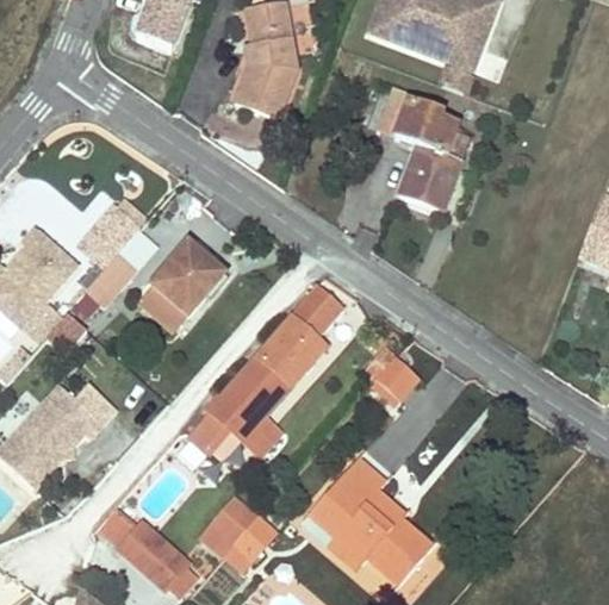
[(148,0),(135,36),(169,48),(187,0),(148,0)]
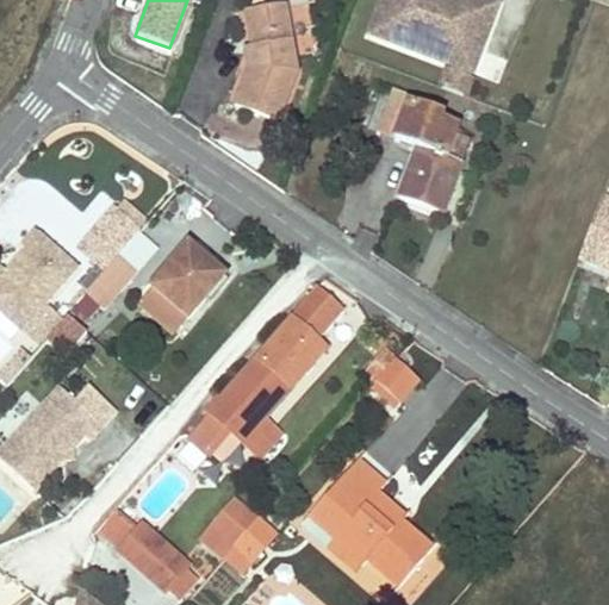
[(246,69),(234,100),(279,118),(298,69),(285,1),(243,10),(252,42),(258,67),(248,69),(246,69)]
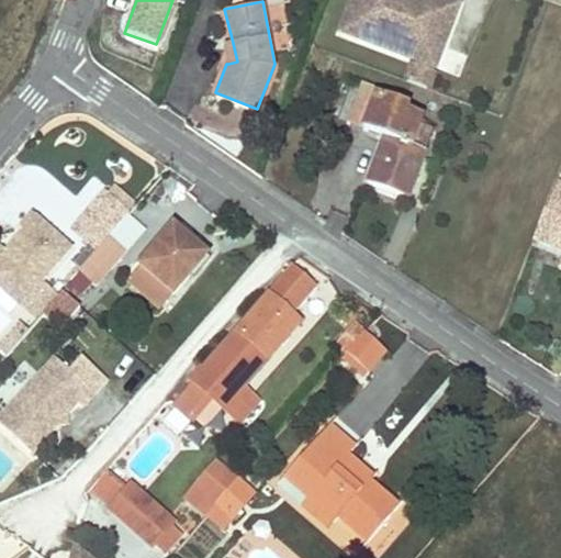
[(224,41),(228,64),(237,62),(232,38),(224,41)]
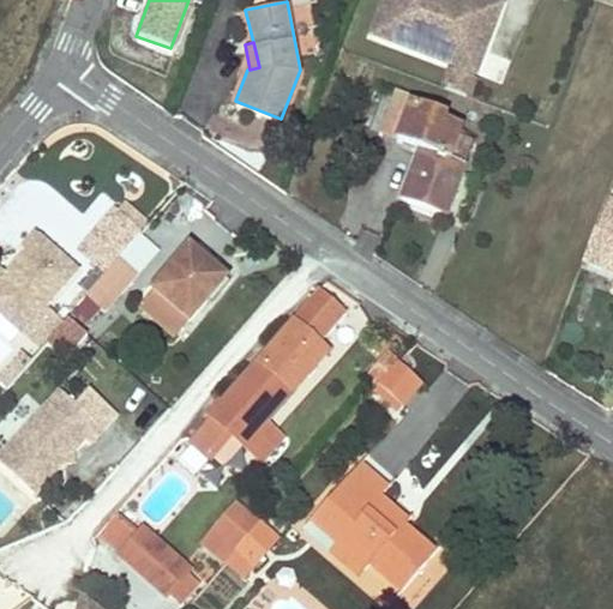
[(412,91),(395,137),(418,145),(400,193),(445,210),(475,131),(432,114),(434,108),(414,101),(415,96),(436,104),(442,90),(432,86),(438,72),(421,66),(412,91)]
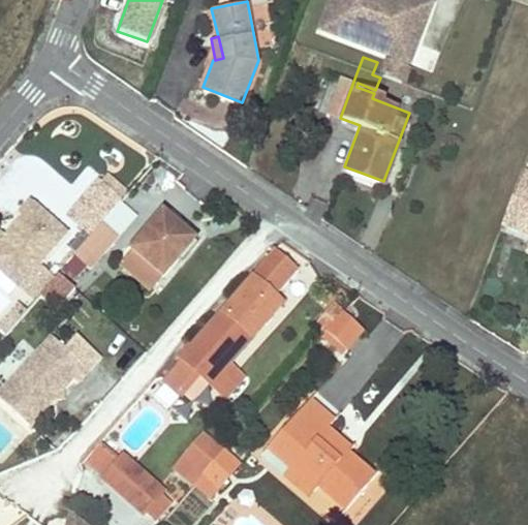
[(325,111),(340,118),(354,79),(340,74),(325,111)]
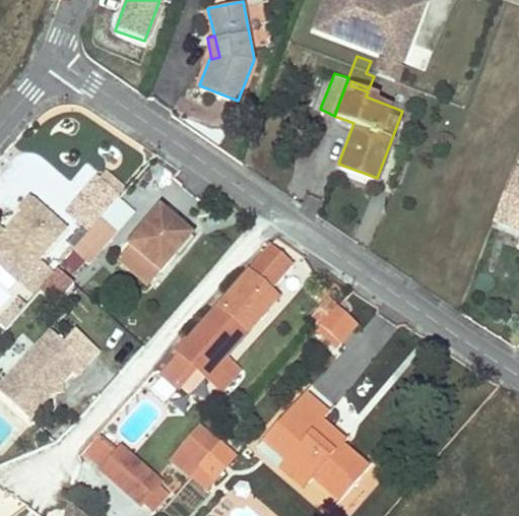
[(518,170),(511,167),(492,218),(518,229),(518,170)]
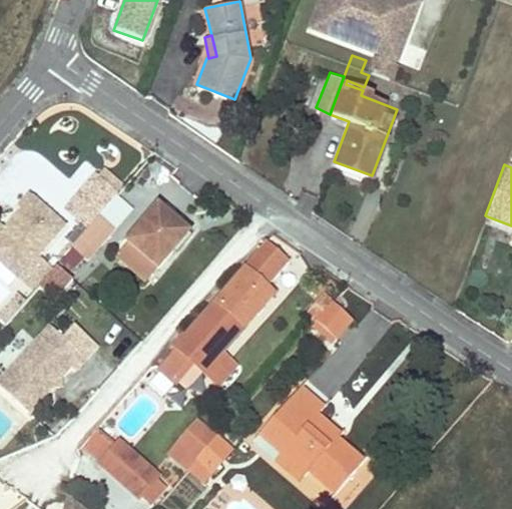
[(98,168),(85,184),(106,201),(119,186),(98,168)]
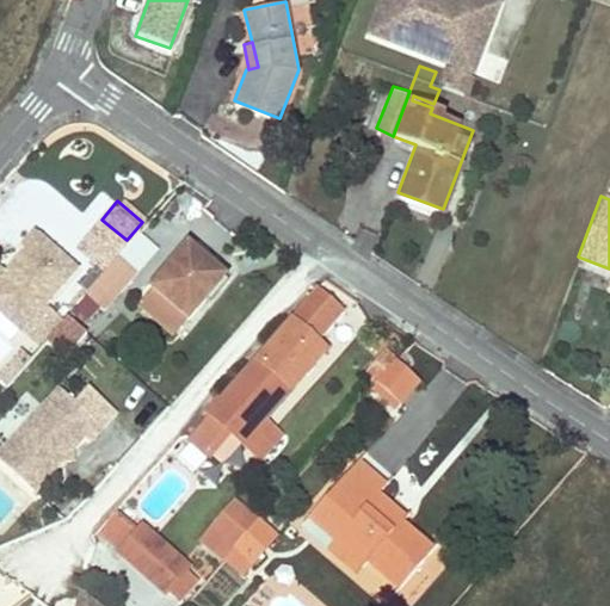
[(102,220),(82,241),(108,264),(127,240),(102,220)]
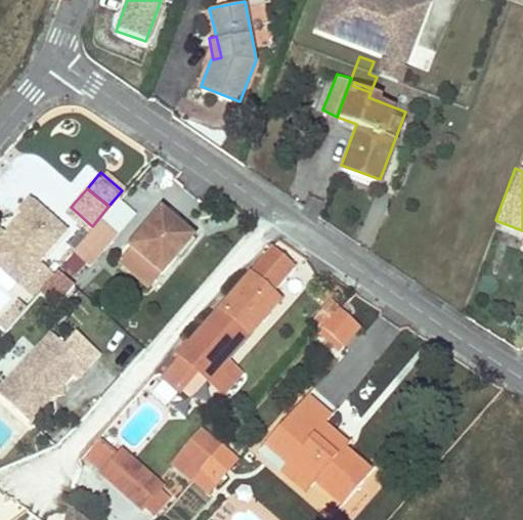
[(6,229),(0,234),(0,263),(18,279),(66,226),(31,195),(17,209),(22,212),(6,229)]
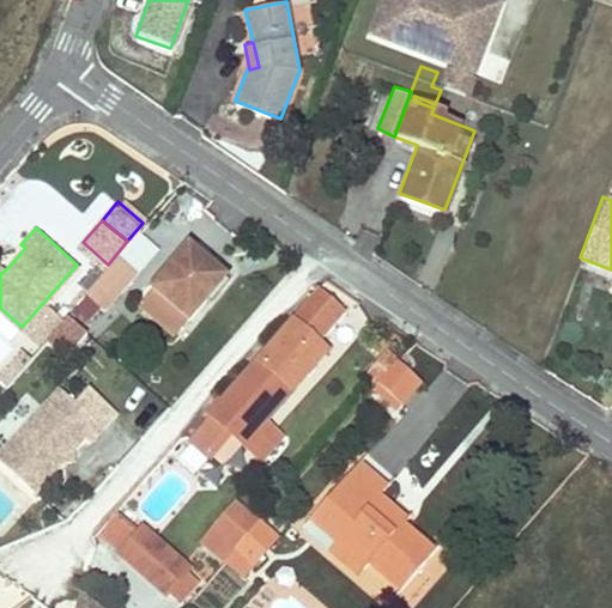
[(133,237),(77,302),(85,311),(97,299),(104,290),(111,297),(135,271),(134,267),(150,250),(133,237)]
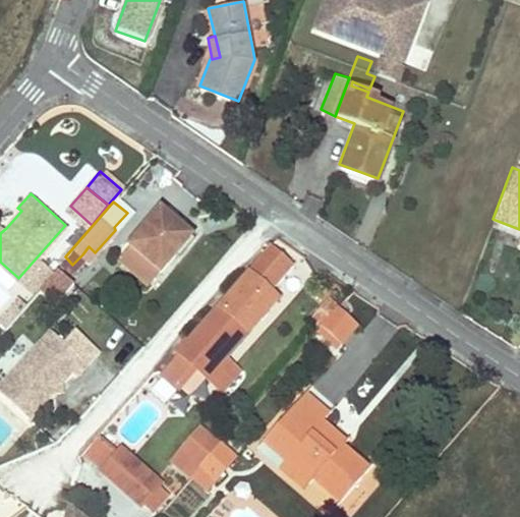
[(159,207),(128,243),(160,269),(186,238),(176,228),(179,224),(159,207)]
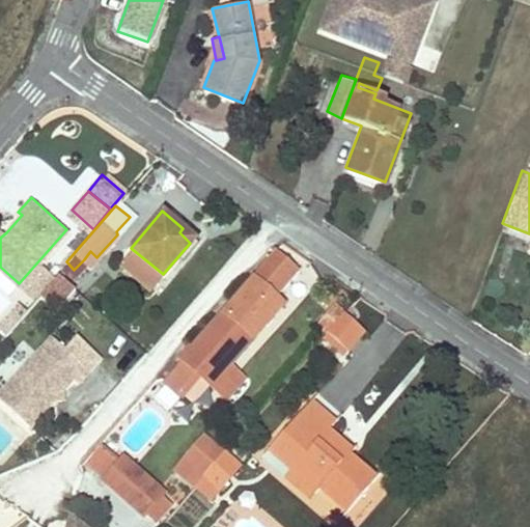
[(183,228),(179,232),(190,243),(195,237),(184,227),(183,228)]
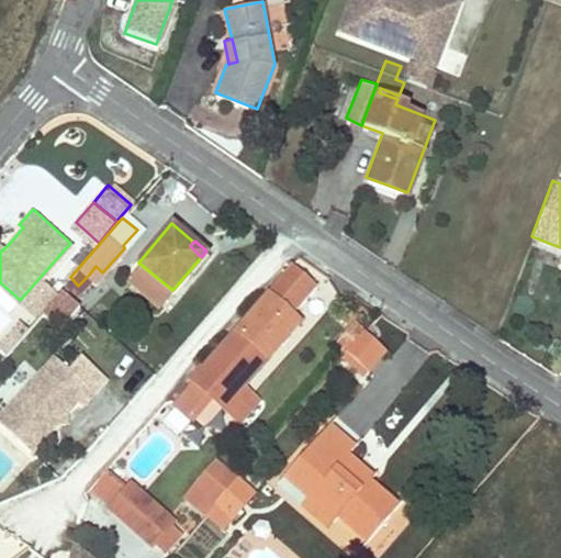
[(200,364),(189,376),(192,378),(212,397),(221,404),(243,381),(303,314),(296,308),(317,285),(291,260),(266,289),(268,291),(201,365),(200,364)]
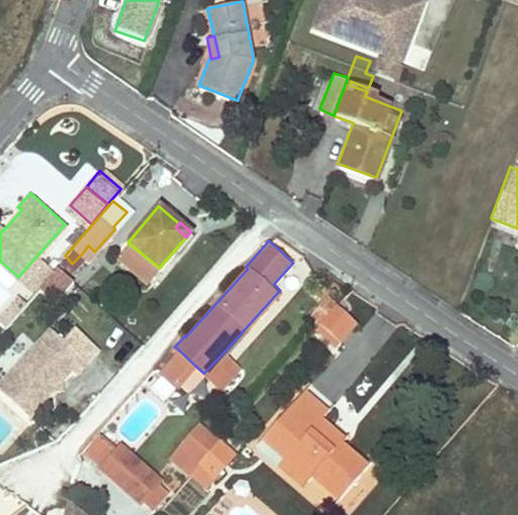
[(128,242),(118,253),(149,280),(159,268),(128,242)]
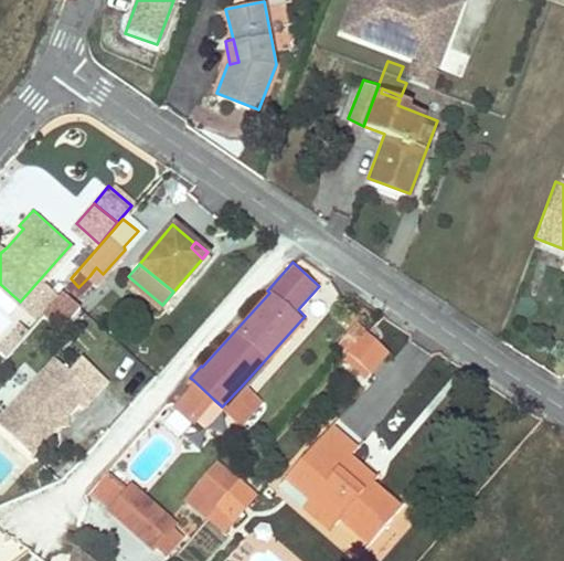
[(96,267),(89,276),(96,282),(103,274),(96,267)]
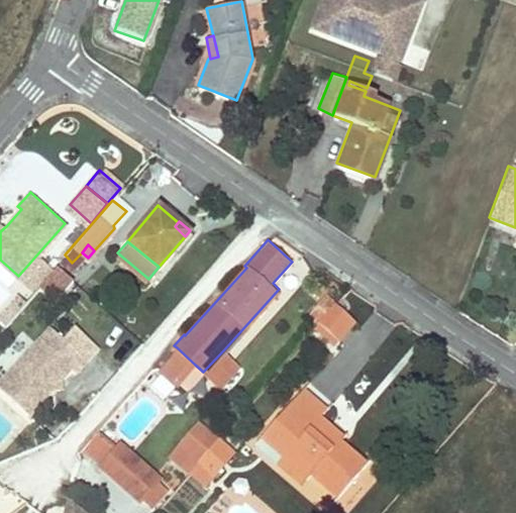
[(335,302),(321,318),(340,335),(354,319),(335,302)]
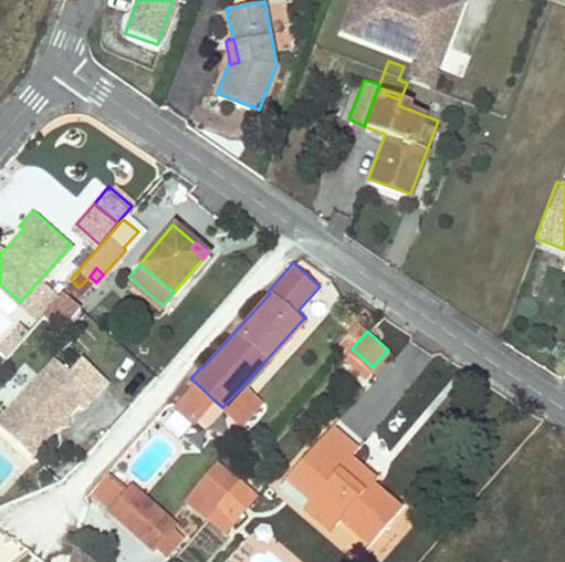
[(373,367),(352,349),(345,356),(366,375),(373,367)]
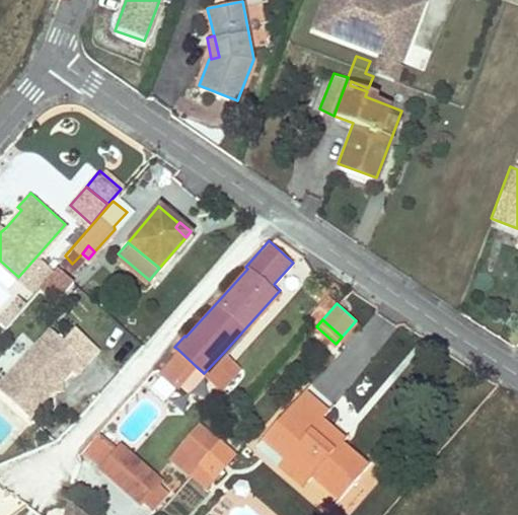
[(0,382),(0,389),(28,416),(53,389),(52,380),(62,379),(71,369),(76,373),(87,361),(51,327),(0,382)]
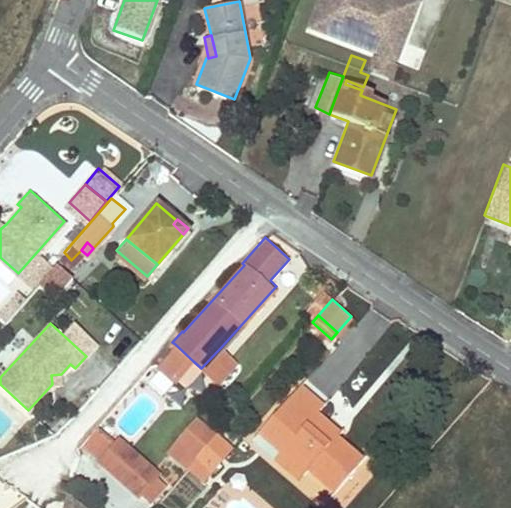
[(175,344),(156,365),(174,382),(193,361),(175,344)]
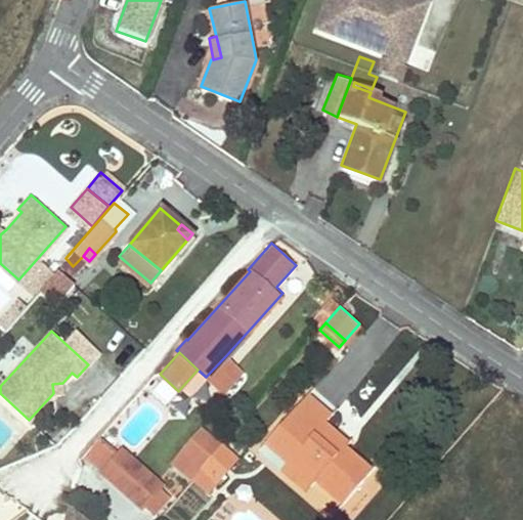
[(226,355),(206,377),(213,384),(228,366),(236,374),(241,369),(226,355)]
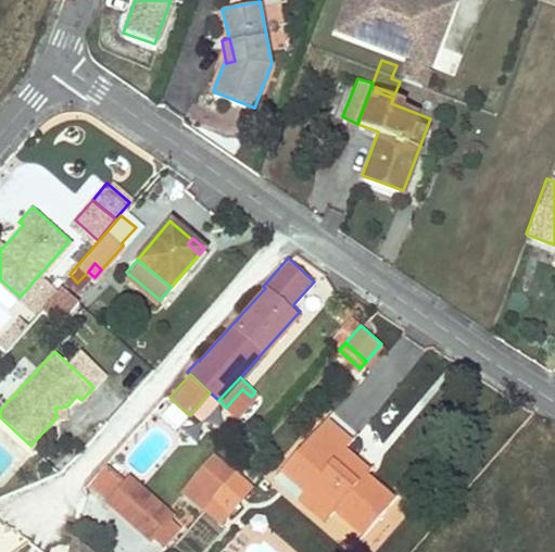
[(242,389),(226,408),(235,414),(251,397),(242,389)]
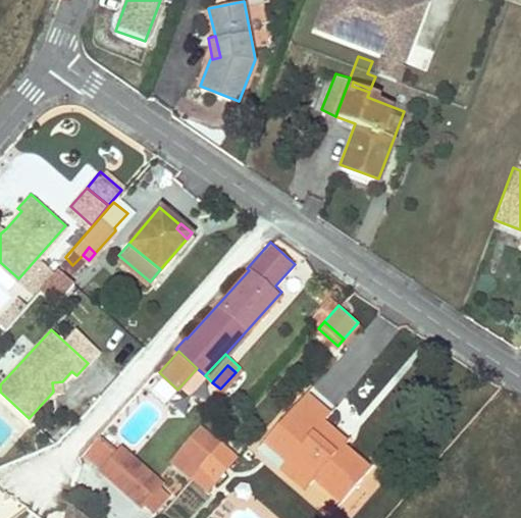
[(145,398),(160,410),(177,390),(162,376),(145,398)]
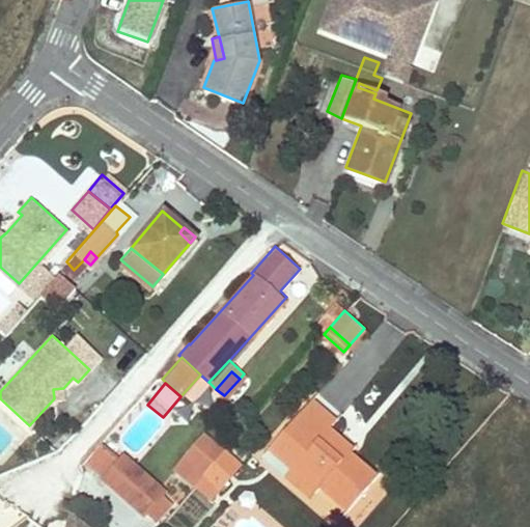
[(63,388),(53,389),(54,398),(63,397),(63,388)]
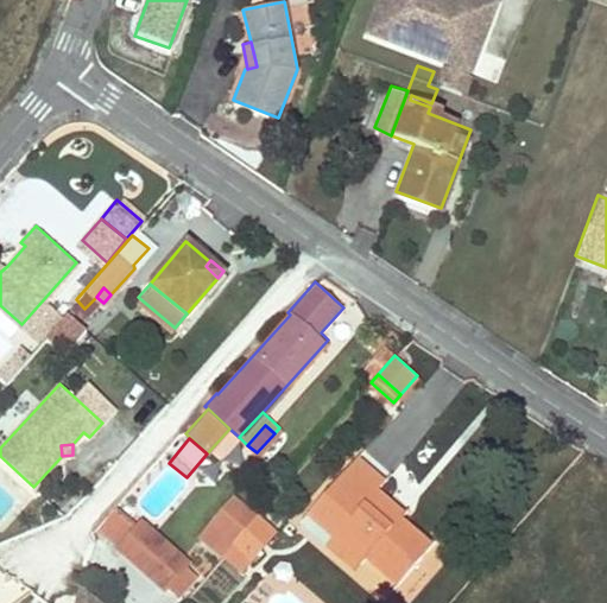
[(355,455),(309,508),(336,532),(333,537),(360,560),(366,554),(397,581),(434,539),(402,511),(397,516),(385,506),(390,501),(375,488),(383,480),(355,455)]
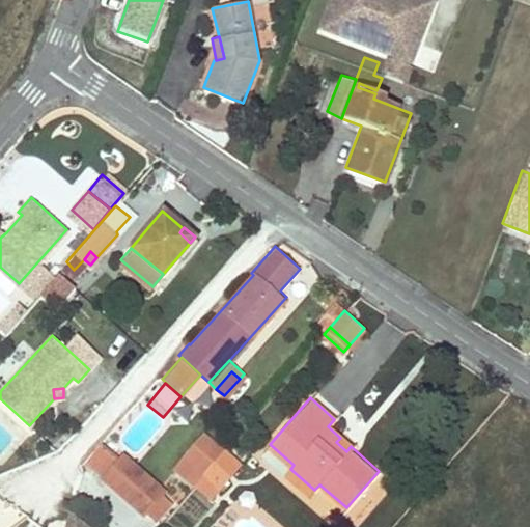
[(173,467),(193,484),(203,473),(222,452),(226,448),(205,430),(173,467)]
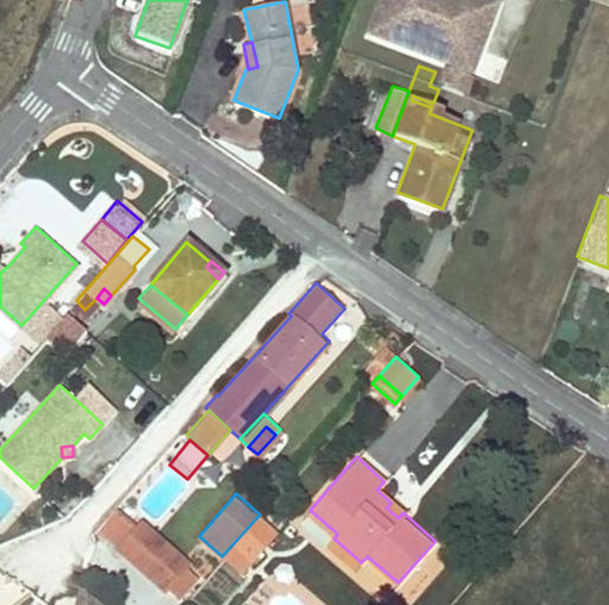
[(391,503),(386,507),(398,518),(403,512),(391,503)]
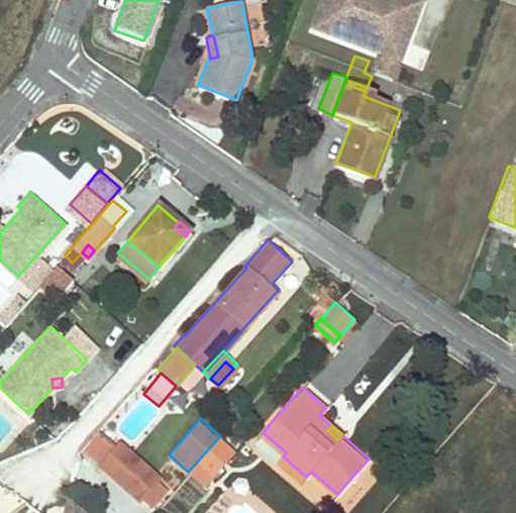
[(99,466),(112,450),(90,431),(77,446),(99,466)]
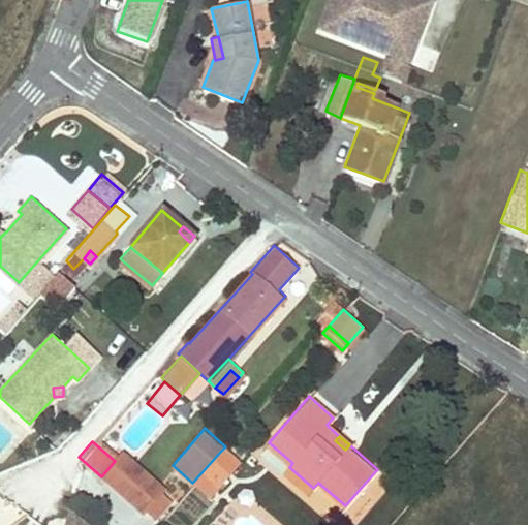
[(266,445),(289,467),(292,463),(269,442),(266,445)]
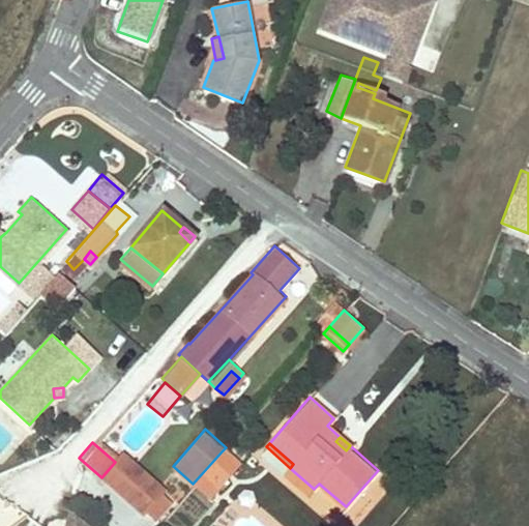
[(222,451),(203,472),(218,486),(237,465),(222,451)]
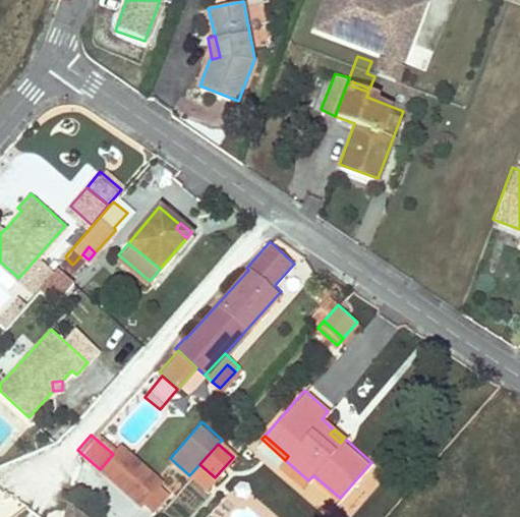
[(119,448),(100,470),(137,504),(157,481),(119,448)]
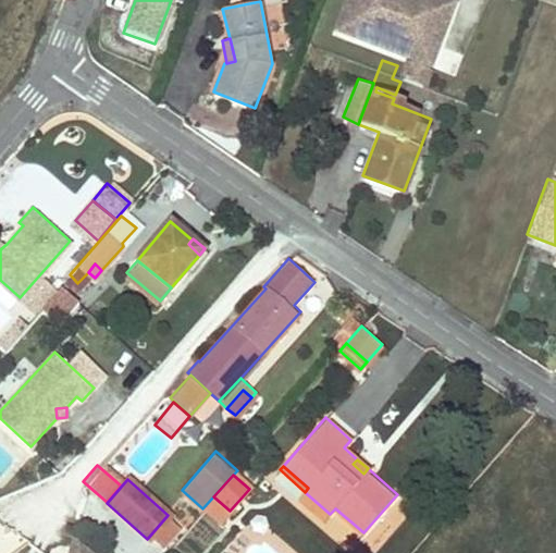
[(305,492),(299,498),(324,520),(330,514),(305,492)]
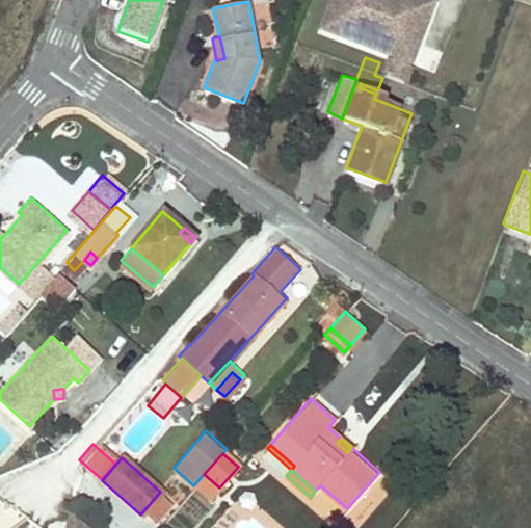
[(89,527),(67,507),(55,527),(89,527)]
